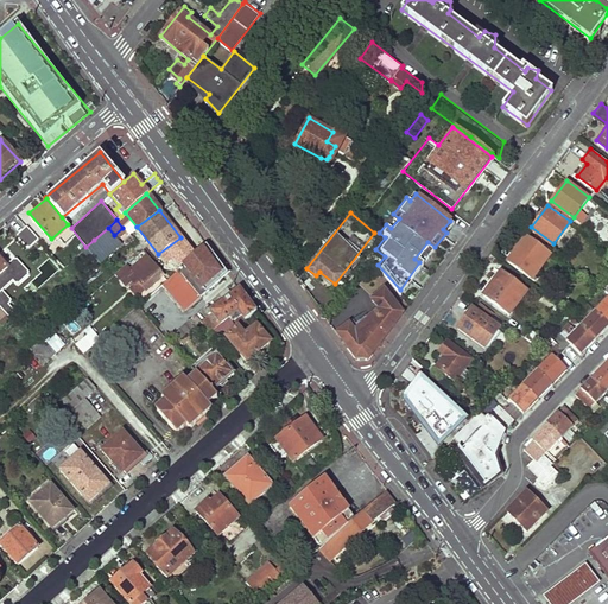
[(29,247),(39,237),(27,223),(17,234),(29,247)]
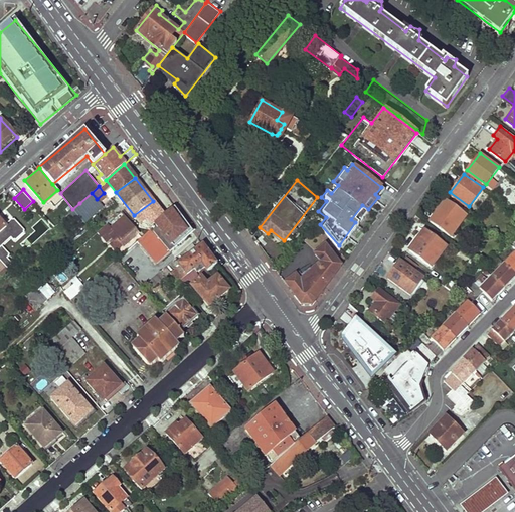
[(466,214),(445,199),(430,219),(452,235),(466,214)]
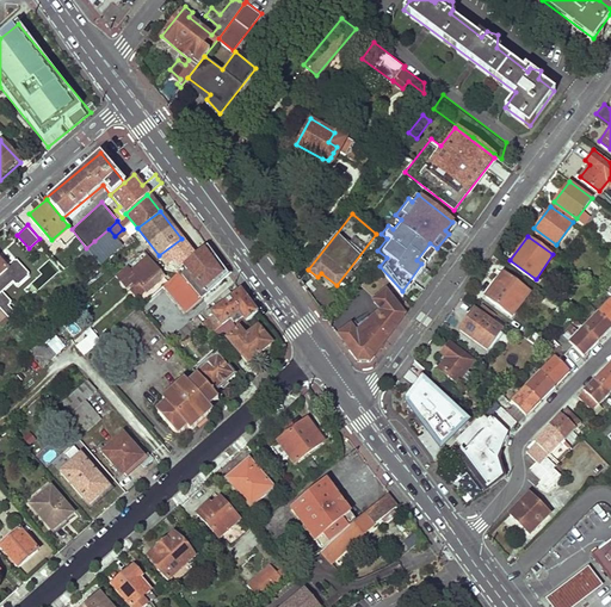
[(187,246),(181,239),(159,255),(164,262),(187,246)]
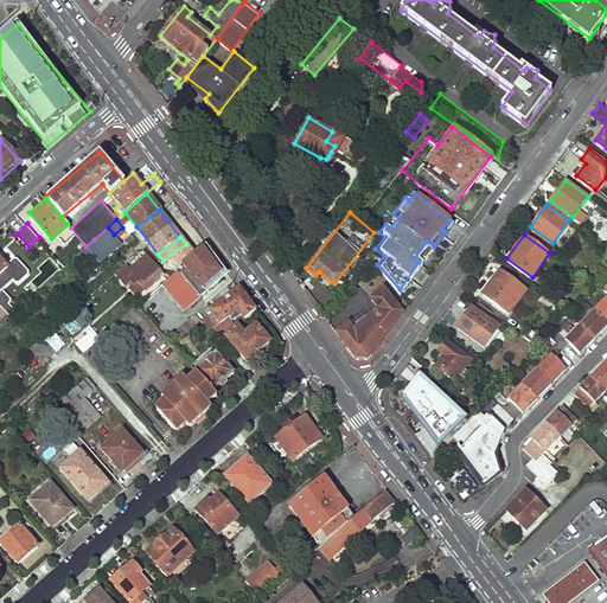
[(97,244),(94,239),(85,247),(76,255),(80,258),(97,244)]
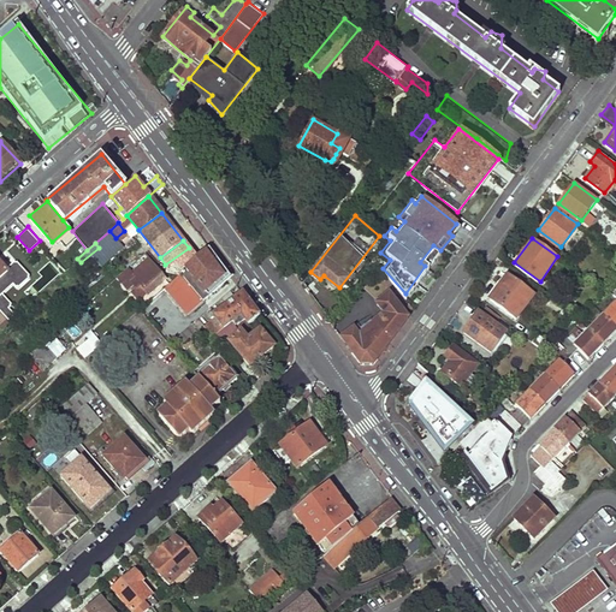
[(220,261),(208,245),(178,273),(201,299),(231,275),(220,261)]
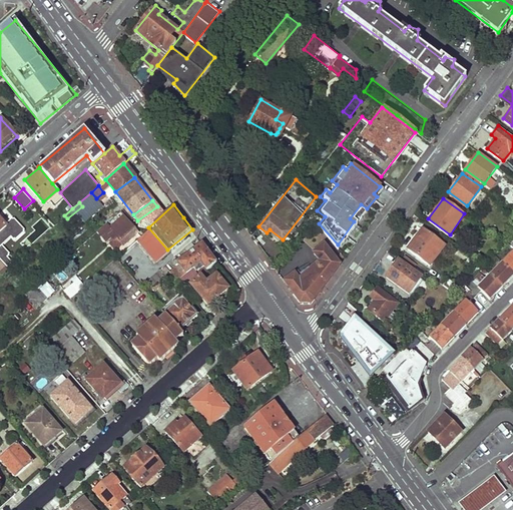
[(53,224),(44,215),(38,220),(47,230),(53,224)]
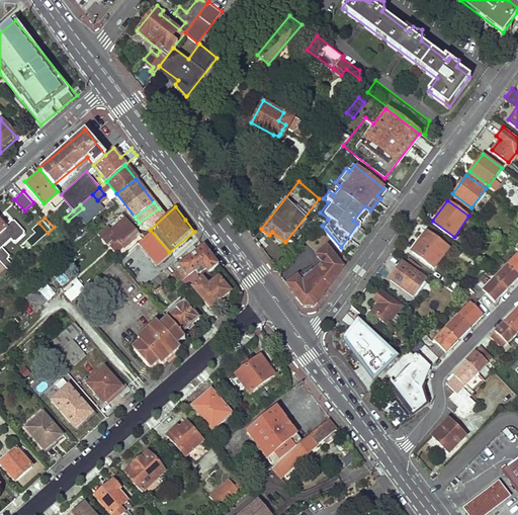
[(133,238),(117,221),(103,233),(106,237),(103,240),(107,245),(111,242),(118,250),(133,238)]
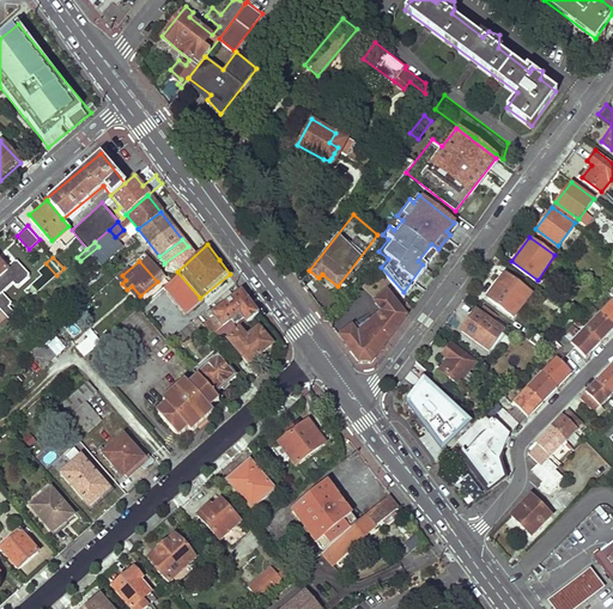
[(527,288),(505,272),(487,294),(510,311),(527,288)]
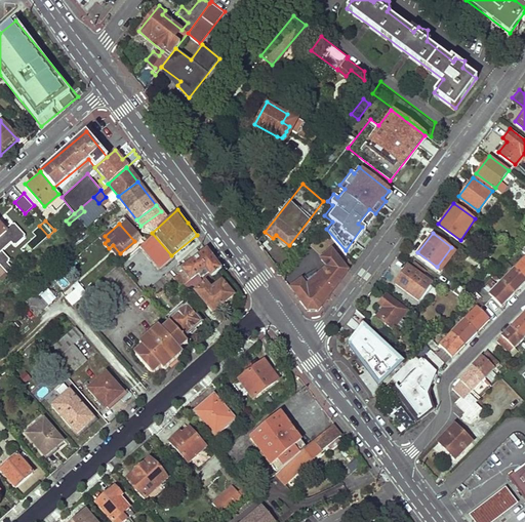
[(32,249),(23,239),(15,244),(25,255),(32,249)]
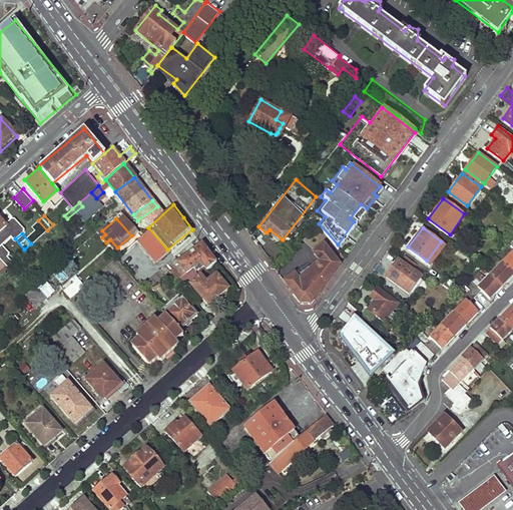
[(341,256),(328,239),(313,250),(321,260),(310,268),(311,270),(301,277),(296,271),(285,279),(287,282),(291,287),(290,288),(300,301),(311,301),(316,295),(315,294),(340,263),(338,261),(341,256)]
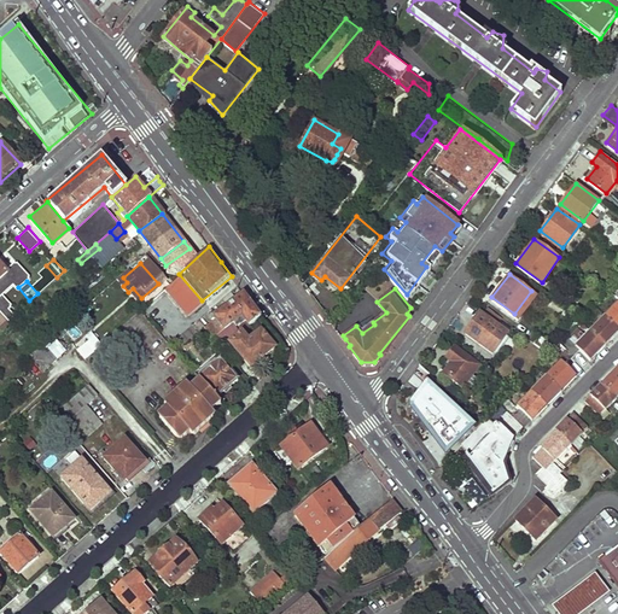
[(251,304),(243,292),(213,314),(222,327),(240,314),(248,325),(260,315),(251,304)]
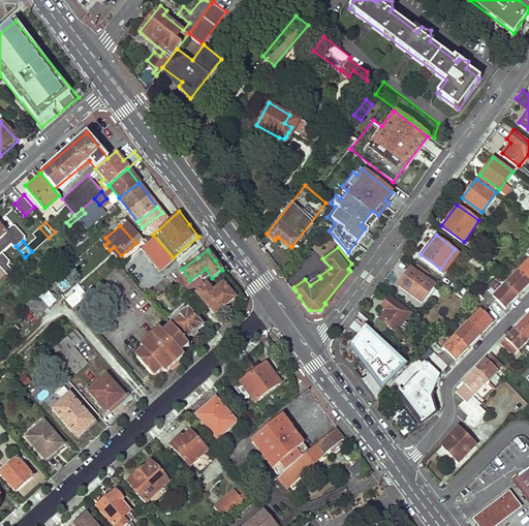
[(528,255),(492,294),(485,286),(475,296),(472,298),(479,306),(441,345),(434,337),(409,363),(394,377),(401,387),(399,389),(422,421),(434,411),(430,395),(440,374),(438,372),(454,357),(456,358),(493,319),(483,309),(489,303),(490,304),(496,298),(505,307),(528,282),(528,255)]
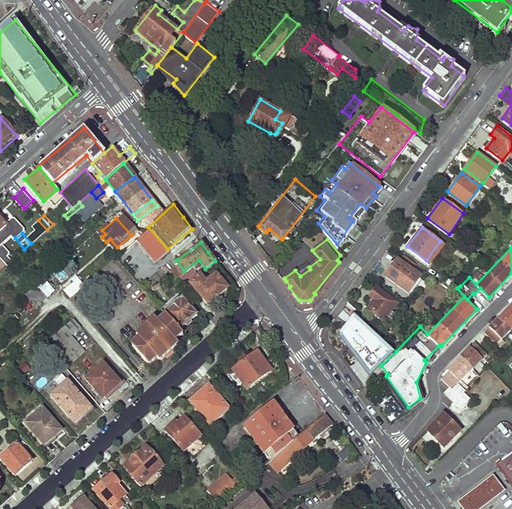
[(11,261),(1,249),(0,249),(0,259),(5,266),(11,261)]
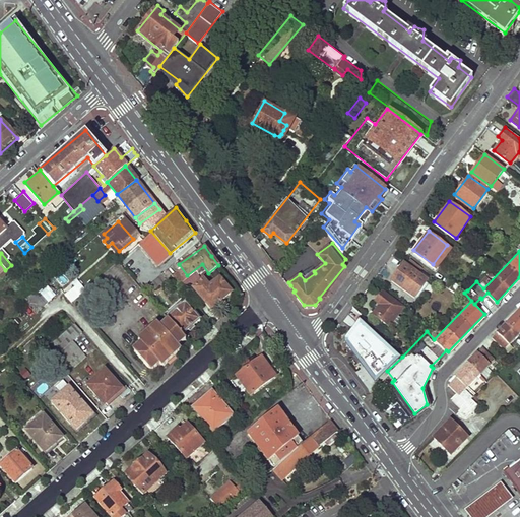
[(176,260),(170,253),(154,267),(157,270),(143,281),(145,283),(141,286),(142,288),(167,268),(176,260)]
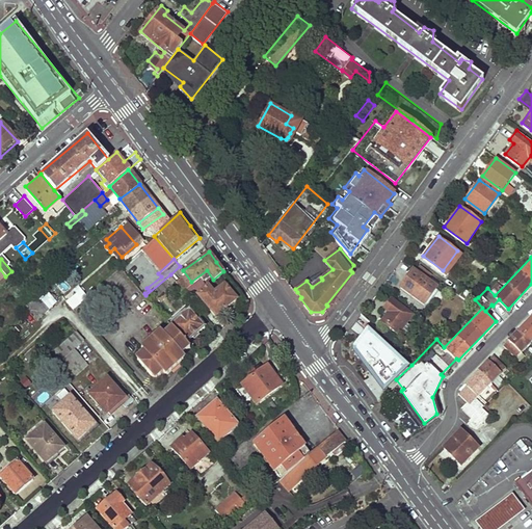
[(500,274),(484,262),(479,269),(495,281),(500,274)]
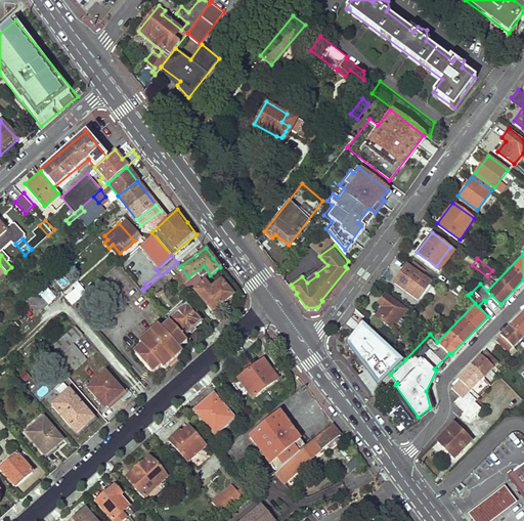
[(431,280),(407,264),(394,280),(419,298),(431,280)]
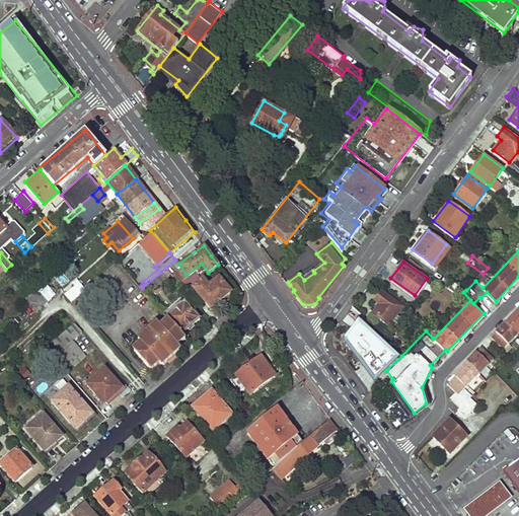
[(175,279),(166,268),(142,288),(145,291),(151,286),(154,290),(162,283),(164,285),(168,282),(170,284),(175,279)]
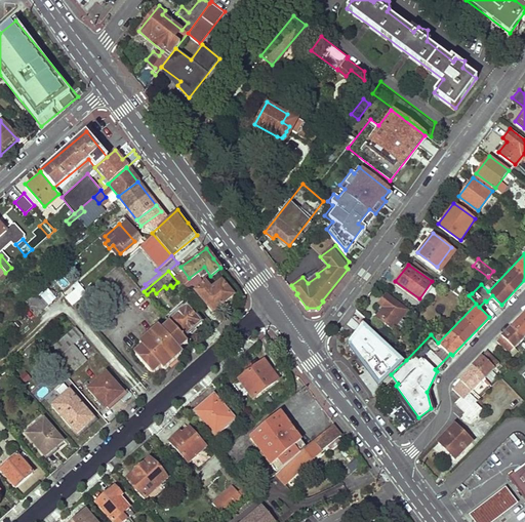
[(191,287),(183,278),(177,282),(185,290),(191,287)]
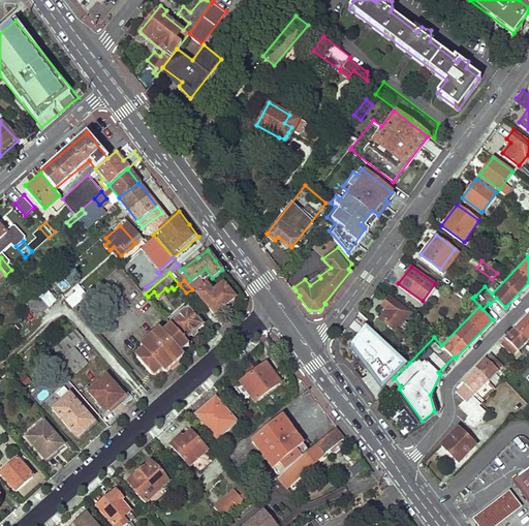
[(214,314),(234,297),(222,282),(213,289),(209,283),(197,292),(214,314)]
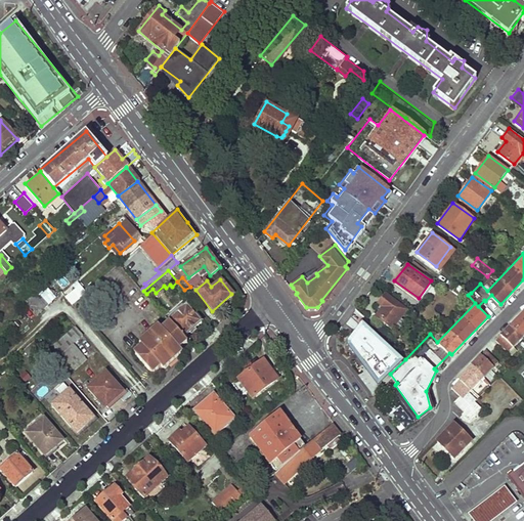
[(471,293),(456,281),(451,288),(465,298),(468,295),(471,293)]
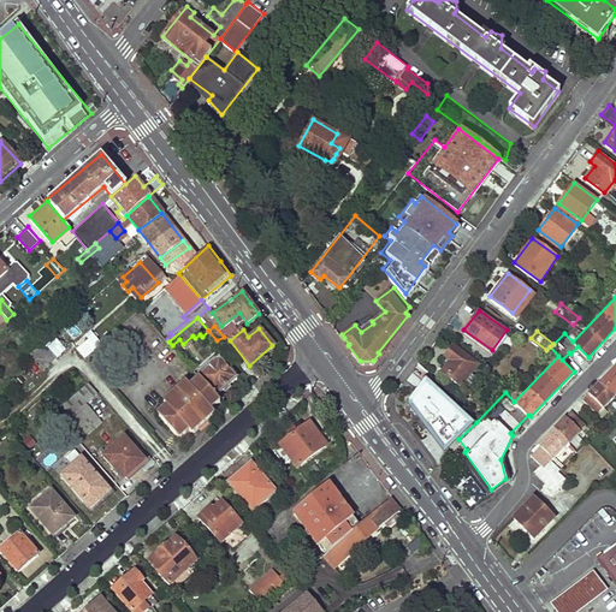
[(93,339),(90,336),(77,346),(84,355),(95,345),(93,339)]
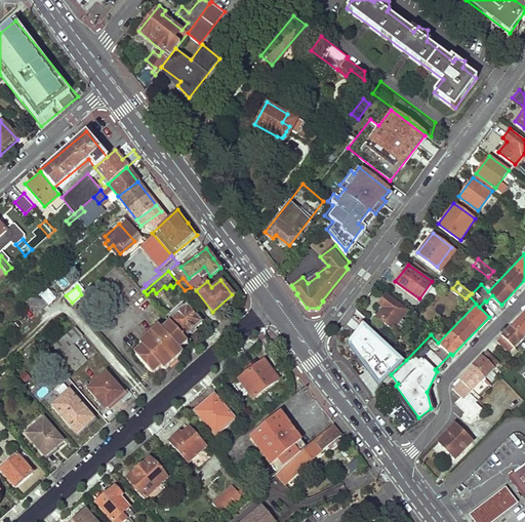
[(54,296),(48,289),(40,295),(35,290),(25,299),(37,313),(54,296)]
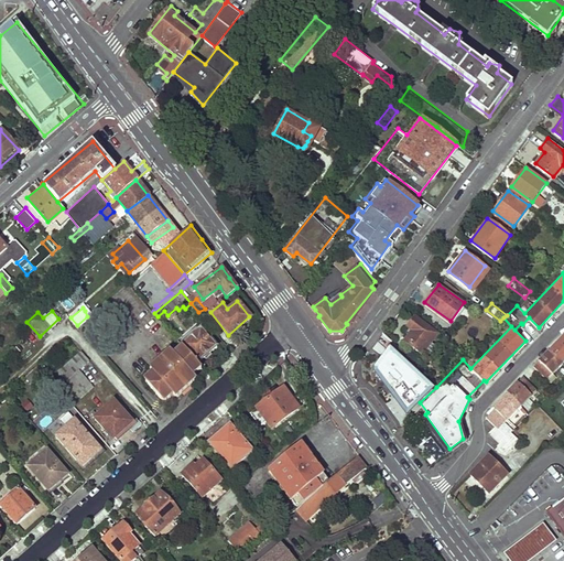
[(435,333),(414,316),(408,325),(412,328),(404,340),(424,355),(432,345),(429,342),(435,333)]
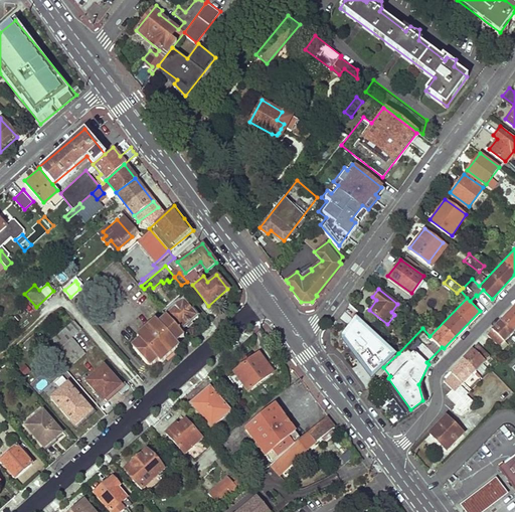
[(197,316),(178,294),(162,309),(166,313),(181,331),(197,316)]
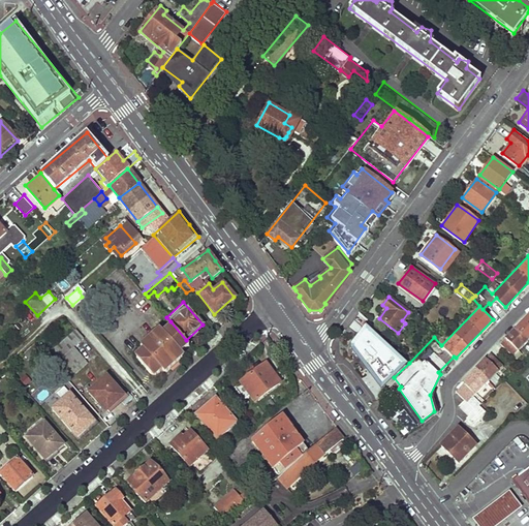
[(528,313),(527,312),(500,341),(511,352),(512,352),(517,356),(521,351),(518,348),(528,336),(528,313)]
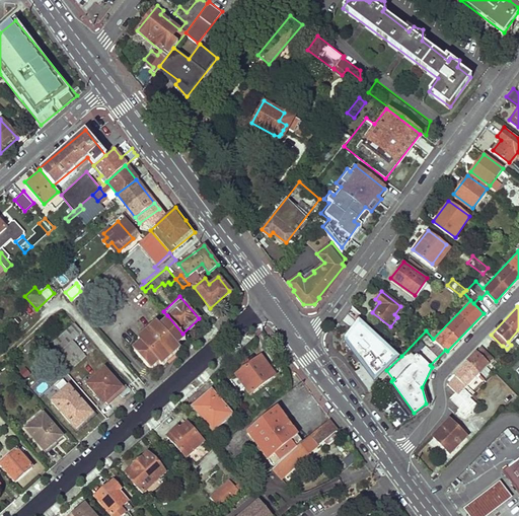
[(186,338),(182,334),(167,315),(157,323),(155,319),(136,336),(140,340),(133,346),(133,348),(148,366),(152,366),(157,361),(159,363),(162,363),(178,350),(178,347),(176,345),(186,338)]
